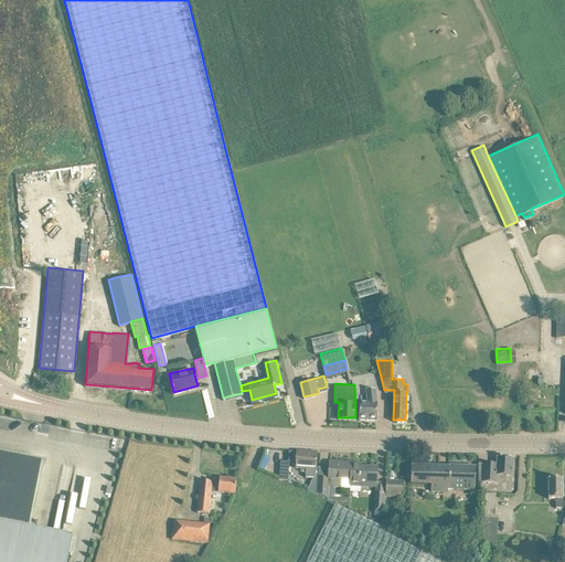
[(376,419),(376,407),(377,400),(375,388),(365,386),(368,400),(360,400),(360,406),(359,417),(376,419)]
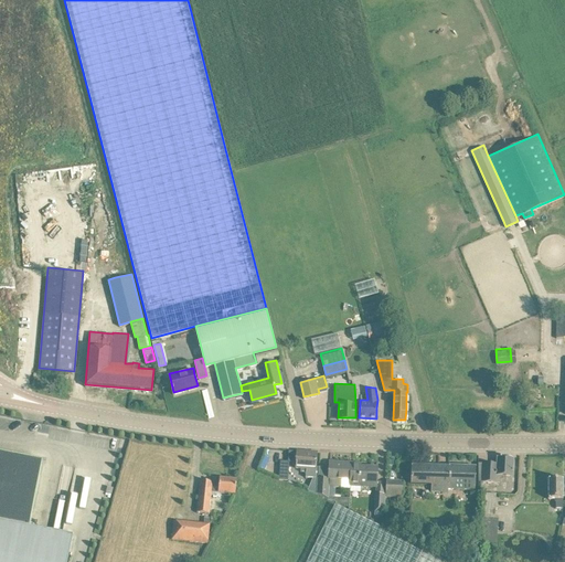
[(0,518),(29,525),(42,458),(0,449),(0,518)]
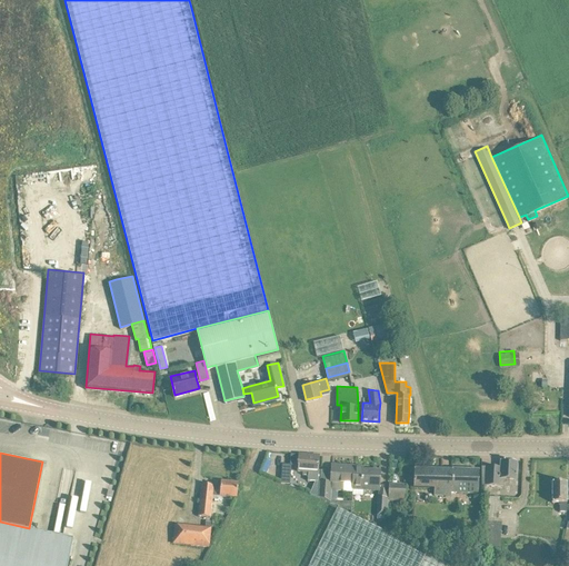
[(298,464),(298,468),(302,469),(302,473),(308,474),(307,479),(318,479),(318,469),(319,465),(319,454),(298,453),(298,464)]
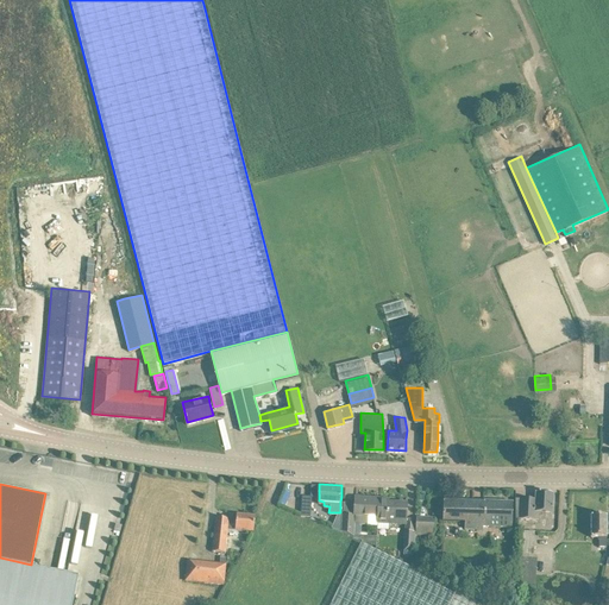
[(534,498),(515,497),(515,516),(529,517),(545,518),(545,510),(552,510),(553,503),(553,491),(535,490),(534,498)]
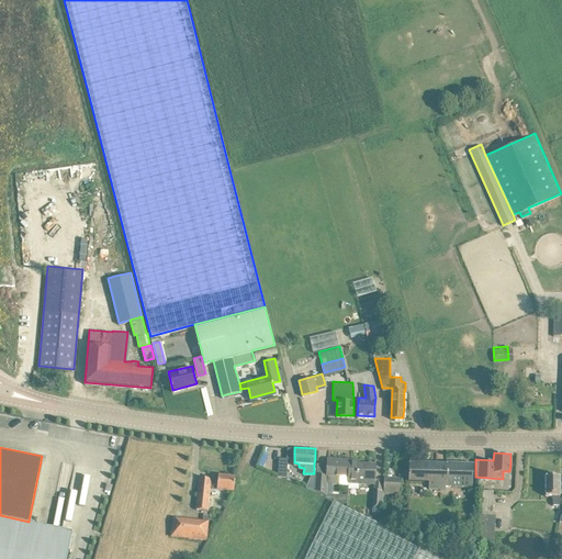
[(287,476),(288,462),(288,457),(280,457),(278,474),(287,476)]
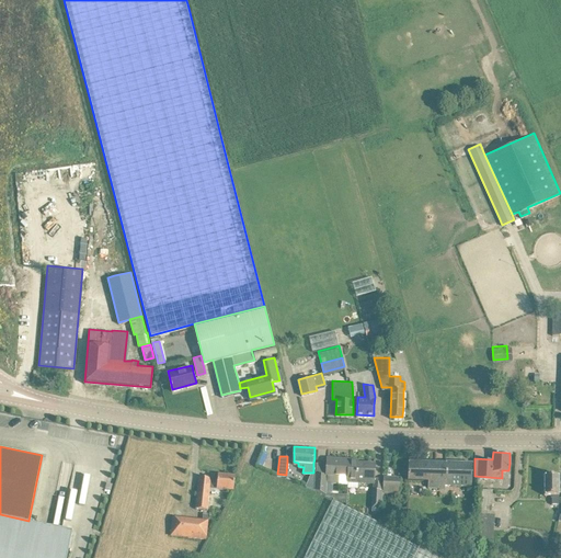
[(348,474),(350,460),(350,457),(327,456),(325,473),(327,473),(339,474),(348,474)]
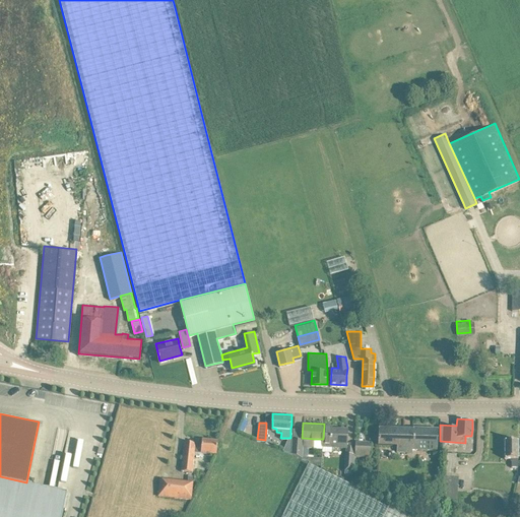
[(379,426),(378,436),(378,443),(397,444),(396,451),(412,451),(412,448),(437,449),(438,427),(413,426),(413,427),(379,426)]
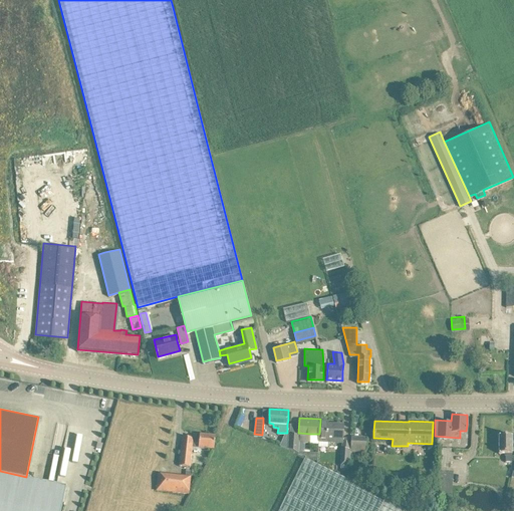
[(318,442),(318,445),(327,446),(327,440),(341,440),(342,441),(342,436),(343,433),(343,423),(328,423),(320,422),(319,434),(318,439),(318,442)]
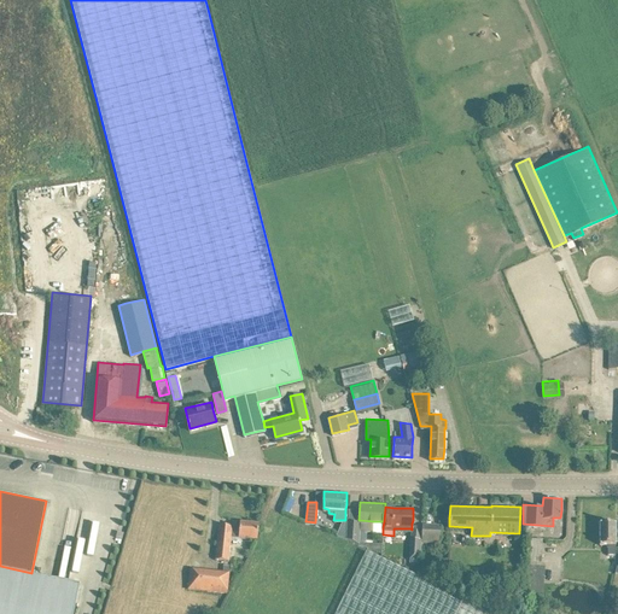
[(239,525),(232,525),(231,534),(257,537),(258,521),(240,520),(239,525)]
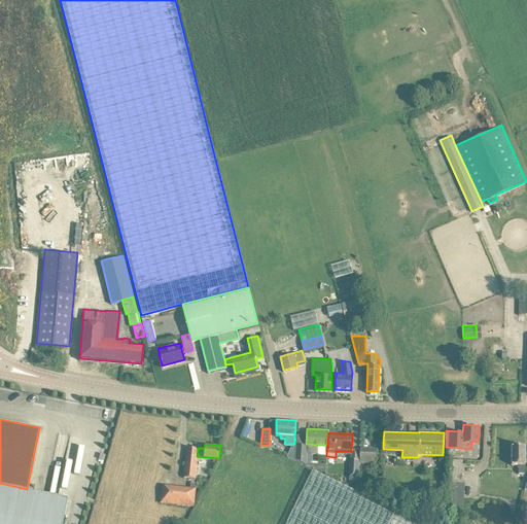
[(307,452),(307,447),(304,447),(304,444),(296,444),(295,457),(295,458),(306,462),(307,452)]
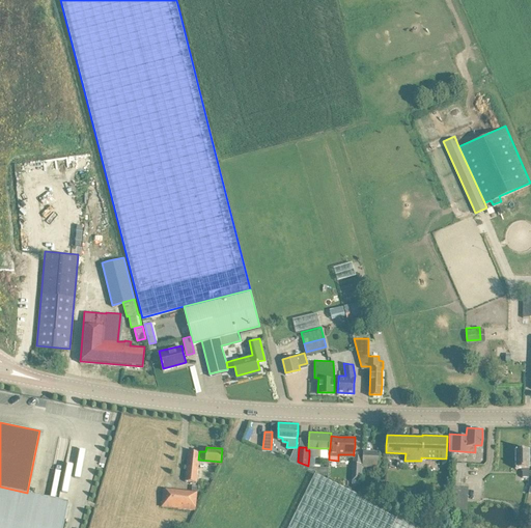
[(309,455),(308,466),(319,471),(320,466),(320,464),(314,463),(314,455),(329,456),(329,453),(330,448),(320,448),(309,447),(309,450),(309,455)]
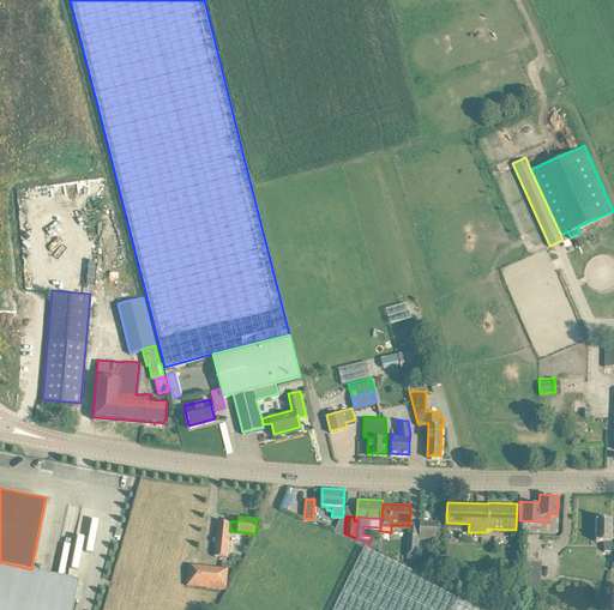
[(599,518),(596,518),(596,530),(596,539),(603,539),(603,549),(612,549),(612,530),(612,518),(603,518),(603,517),(599,517),(599,518)]
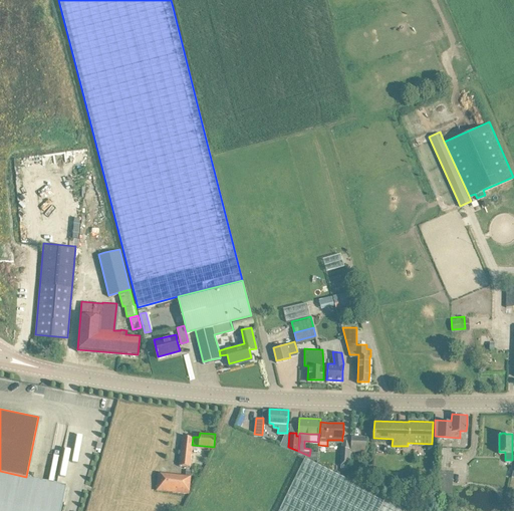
[(190,465),(192,445),(193,437),(193,436),(182,435),(181,445),(179,464),(190,465)]
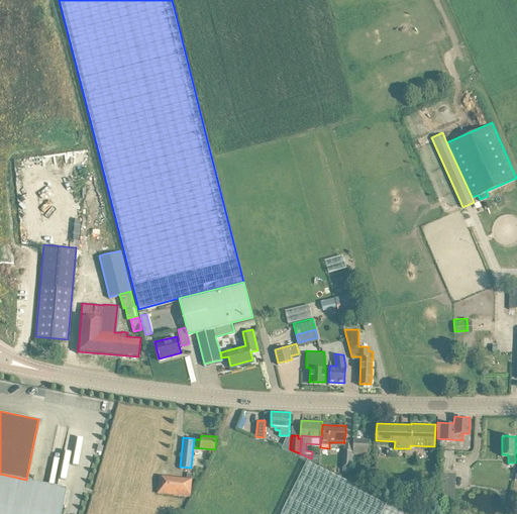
[(368,453),(369,437),(353,437),(353,450),(353,452),(368,453)]
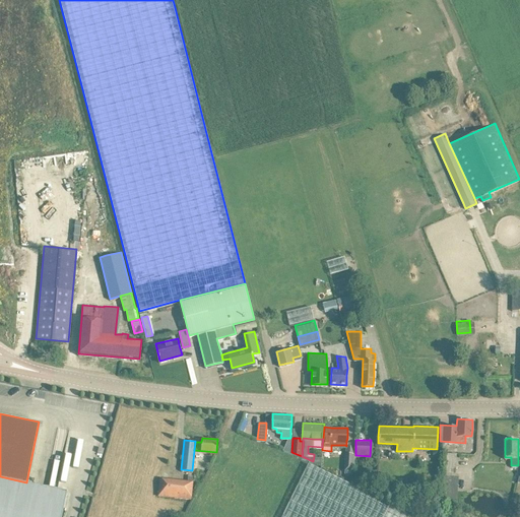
[(353,469),(353,453),(346,452),(345,452),(344,469),(353,469)]
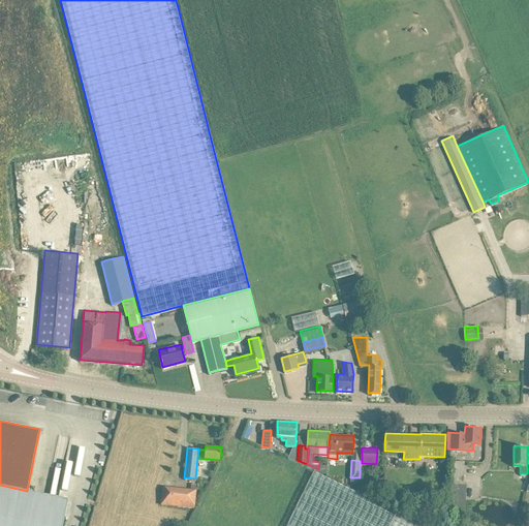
[(428,525),(397,512),(398,511),(313,470),(285,525),(428,525)]
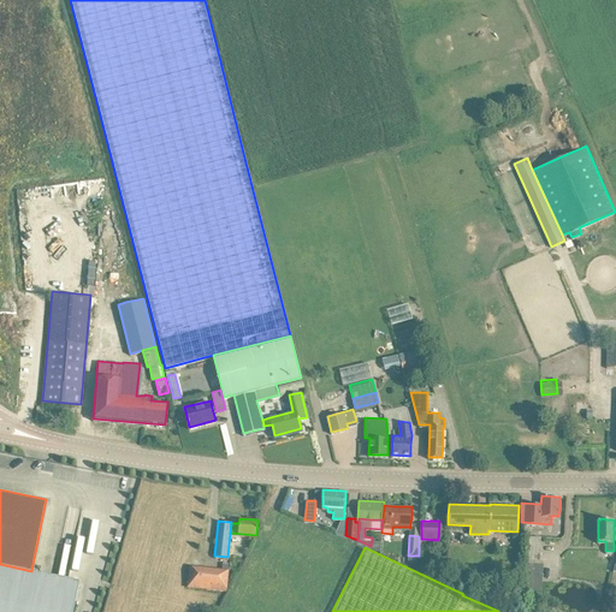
[(543,563),(539,563),(526,562),(526,571),(543,571),(543,563)]
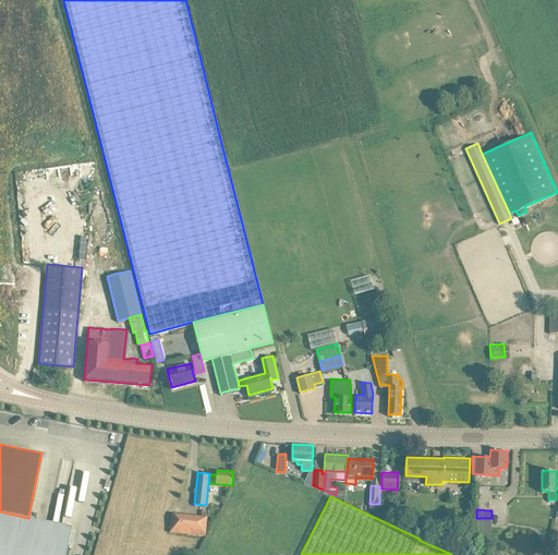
[(28,518),(0,511),(0,554),(65,554),(72,527),(28,518)]
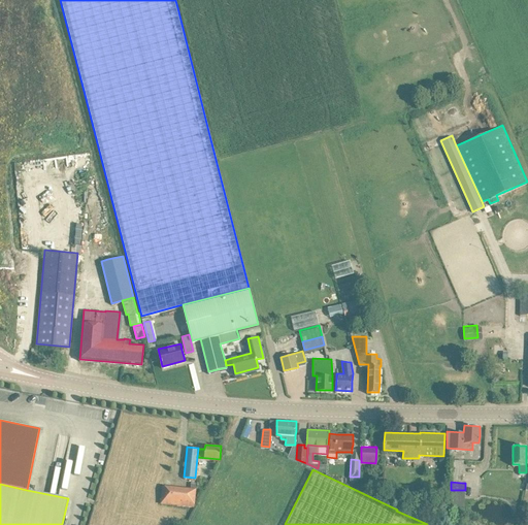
[(194,505),(196,488),(162,485),(161,502),(194,505)]
